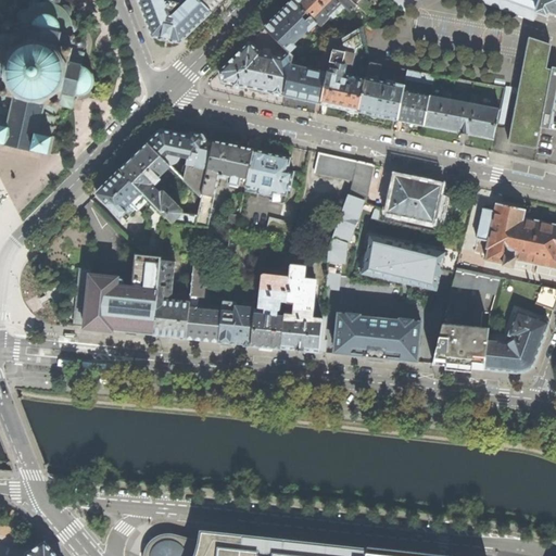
[(0,142),(3,144),(4,144),(36,152),(36,151),(40,152),(51,154),(54,136),(52,135),(54,129),(57,129),(58,125),(54,125),(57,118),(59,119),(60,115),(57,114),(59,109),(61,110),(62,106),(72,109),(74,109),(76,98),(76,96),(81,96),(87,95),(89,92),(90,91),(93,87),(95,84),(95,79),(93,74),(91,71),(88,67),(83,65),(84,64),(86,52),(84,50),(85,50),(86,48),(87,45),(87,42),(86,39),(84,37),(81,36),(78,35),(76,36),(74,33),(76,30),(77,28),(78,25),(77,23),(75,21),(74,20),(72,20),(71,15),(73,12),(73,10),(72,7),(68,4),(67,4),(65,4),(63,4),(62,5),(62,4),(60,4),(60,3),(61,0),(43,0),(45,1),(41,0),(41,1),(41,0),(40,0),(30,0),(32,0),(30,2),(29,4),(29,7),(26,10),(25,9),(23,9),(21,10),(20,11),(17,13),(17,15),(17,17),(20,21),(16,24),(14,22),(11,21),(9,21),(5,22),(3,24),(2,27),(2,29),(3,33),(0,34),(0,35),(0,96),(2,97),(0,102),(0,142)]
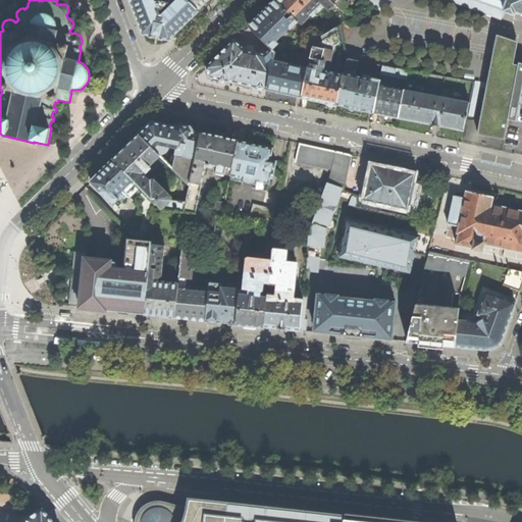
[(131,0),(144,34),(151,36),(151,37),(157,38),(163,39),(163,38),(169,40),(199,10),(188,0),(169,0),(168,2),(167,5),(161,4),(161,1),(161,0),(131,0)]
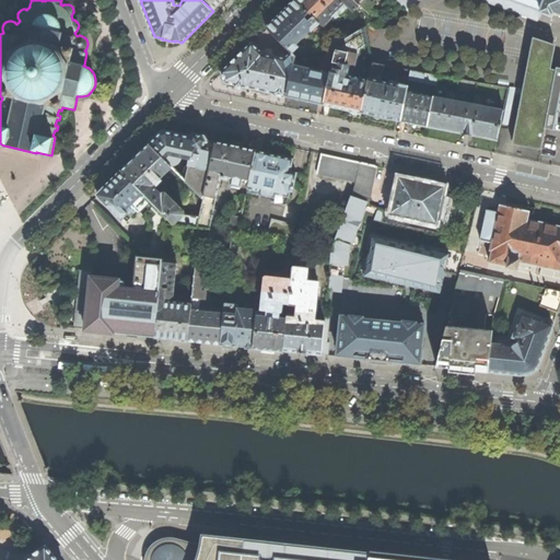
[(224,0),(201,0),(213,11),(224,0)]
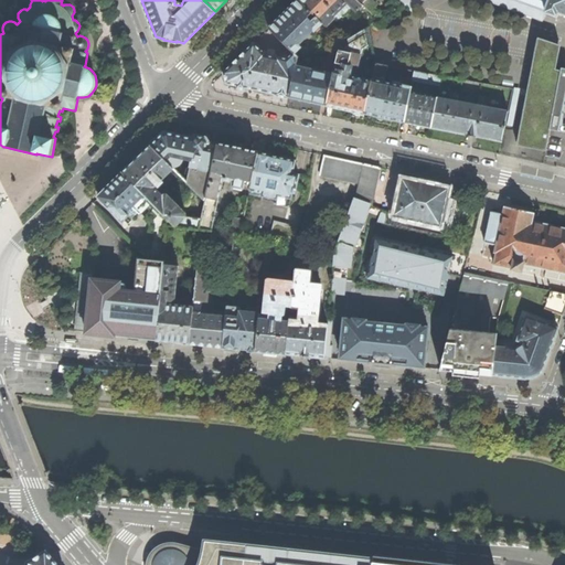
[(269,28),(294,53),(295,54),(301,48),(299,45),(313,30),(315,31),(316,31),(322,23),(317,17),(312,21),(308,17),(312,13),(299,0),(297,0),(285,13),(269,28)]
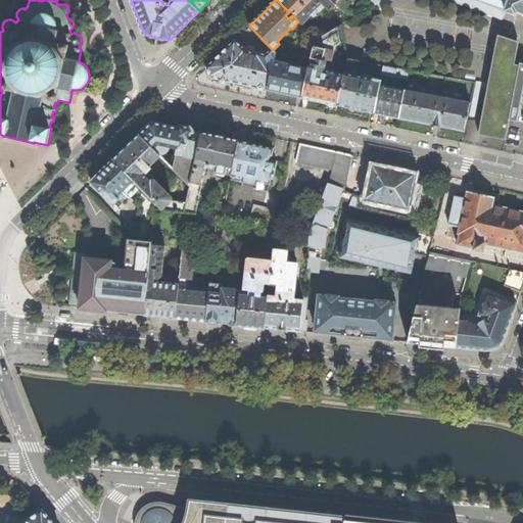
[(277,0),(289,12),(293,15),(298,21),(301,25),(310,16),(308,15),(323,1),(331,10),(337,5),(331,0),(277,0)]
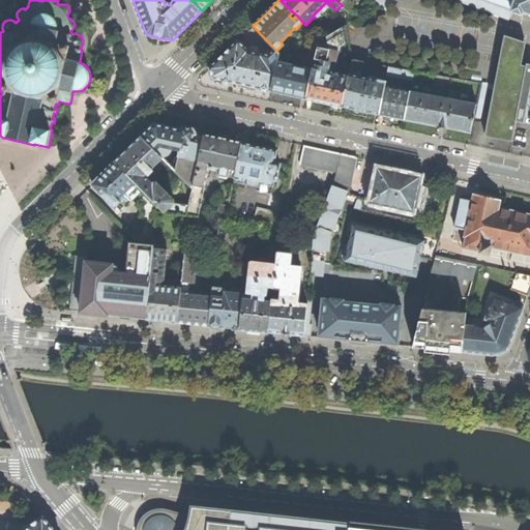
[(335,0),(342,5),(347,11),(353,5),(348,0),(335,0)]
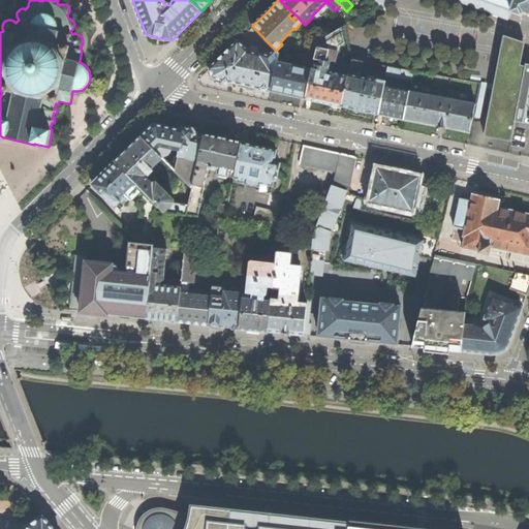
[(375,0),(385,9),(394,1),(393,0),(375,0)]
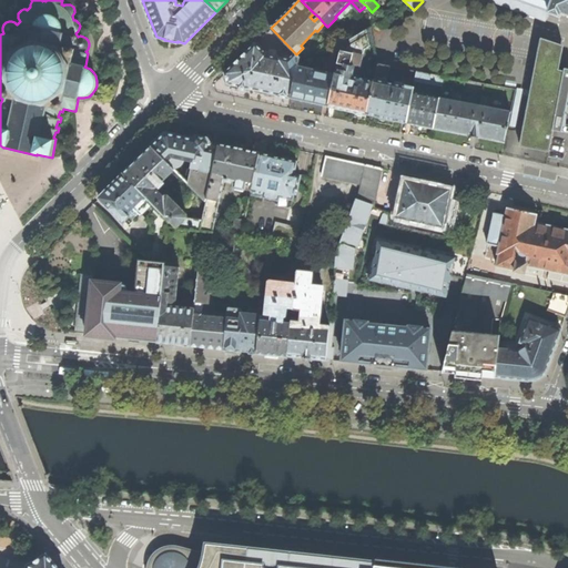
[(567,0),(489,0),(489,1),(546,21),(548,12),(560,17),(561,13),(567,14),(567,0)]
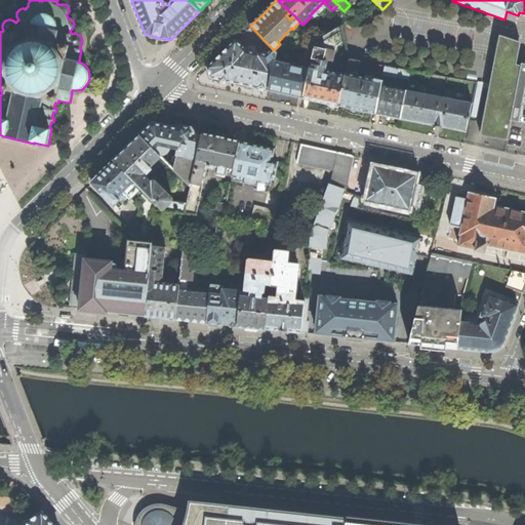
[(338,107),(338,106),(346,75),(326,72),(328,63),(333,64),(336,46),(346,41),(342,27),(318,41),(316,42),(313,59),(319,61),(317,69),(311,68),(310,69),(304,97),(304,98),(322,102),(328,104),(327,104),(338,107)]
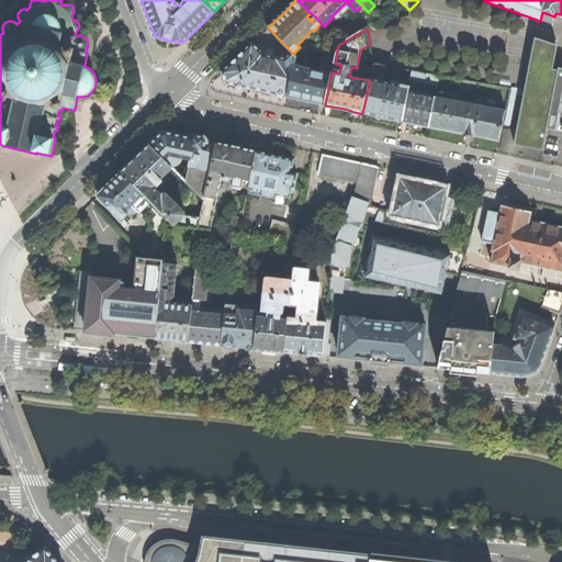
[(561,67),(558,67),(558,70),(552,69),(558,45),(535,37),(515,145),(543,150),(547,130),(555,131),(561,103),(561,67)]
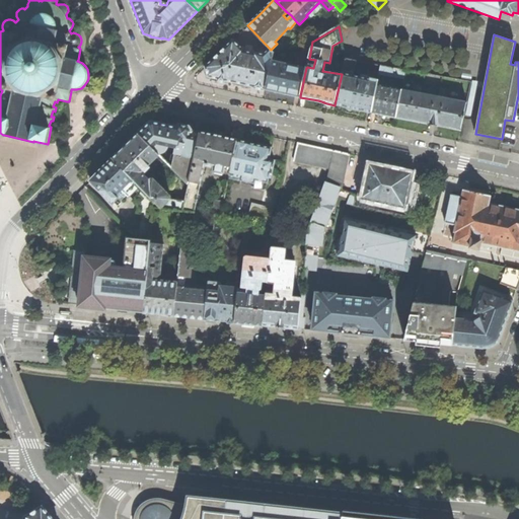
[(265,89),(266,89),(272,61),(274,53),(271,50),(270,49),(265,55),(254,53),(253,54),(243,52),(243,51),(242,51),(233,40),(219,54),(206,67),(209,76),(219,79),(218,81),(224,82),(224,80),(252,86),(253,87),(265,89)]
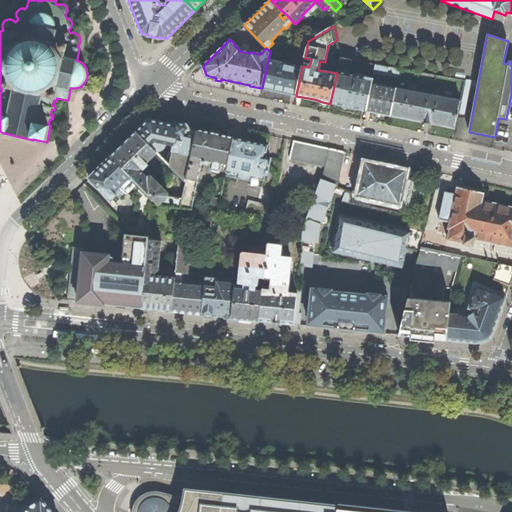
[(348,107),(367,111),(372,83),(373,78),(366,77),(365,78),(348,74),(352,60),(340,57),(337,73),(330,103),(348,107)]
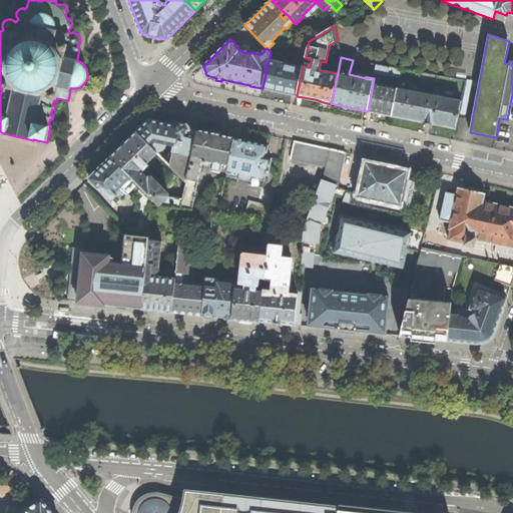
[(281,91),(297,95),(303,67),(269,60),(263,88),(281,91)]
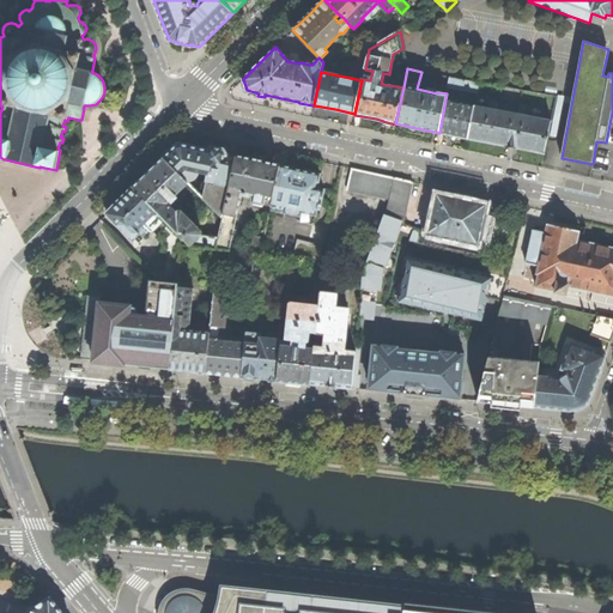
[(450,78),(448,87),(478,92),(479,83),(450,78)]
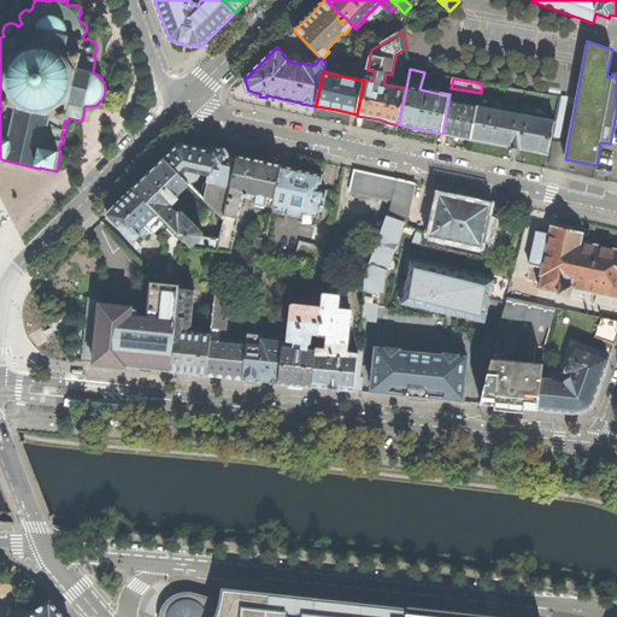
[(568,98),(562,95),(553,135),(560,136),(568,98)]
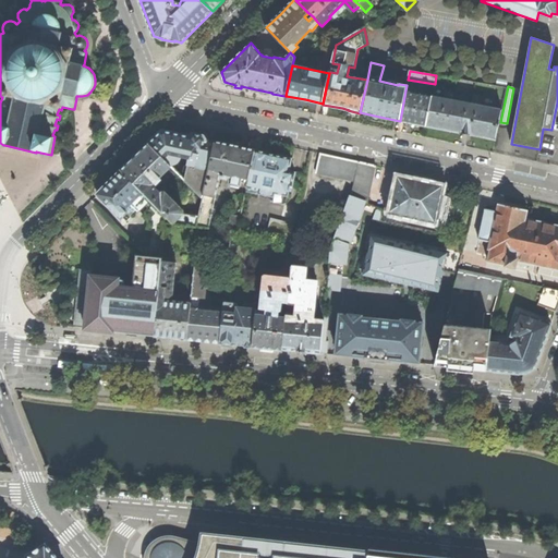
[(414,123),(426,126),(433,96),(405,91),(400,121),(414,123)]
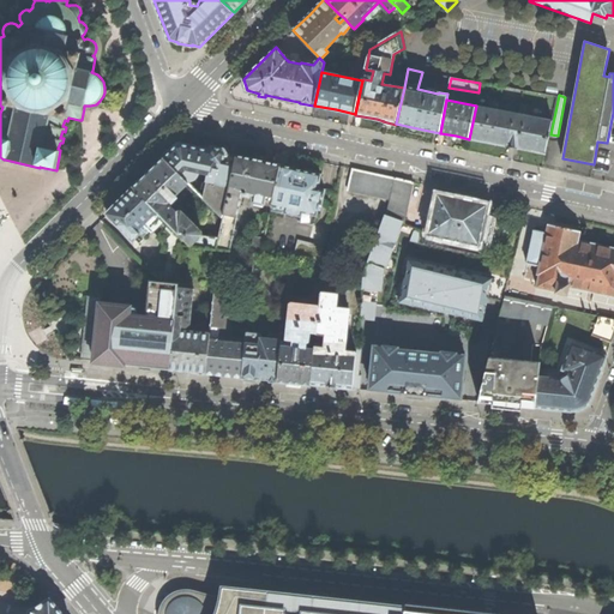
[(517,148),(545,154),(548,136),(552,120),(476,106),(469,139),(507,146),(507,148),(511,148),(517,149),(517,148)]
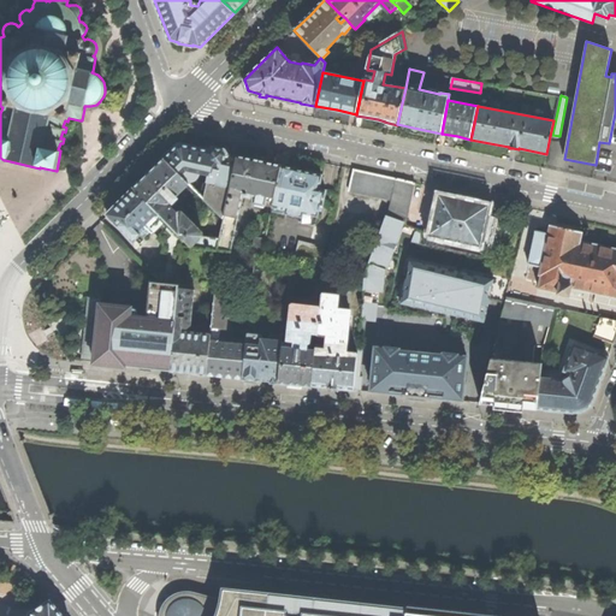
[(173,149),(164,159),(188,183),(189,182),(193,181),(195,181),(196,179),(199,177),(200,175),(200,173),(209,175),(208,182),(231,187),(238,157),(227,154),(227,153),(226,149),(214,147),(209,150),(179,143),(173,149)]
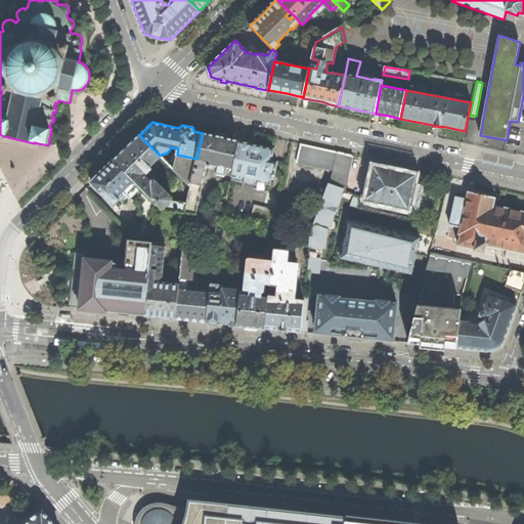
[(191,183),(203,186),(207,165),(217,167),(216,173),(231,176),(239,141),(226,138),(226,137),(221,136),(215,135),(215,136),(203,133),(197,159),(191,183)]
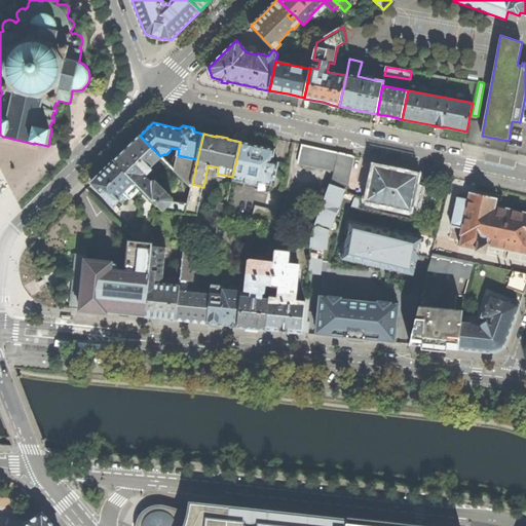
[(146,192),(164,212),(173,201),(173,198),(156,181),(153,181),(152,183),(144,175),(161,157),(160,156),(140,136),(126,149),(114,160),(142,188),(146,192)]
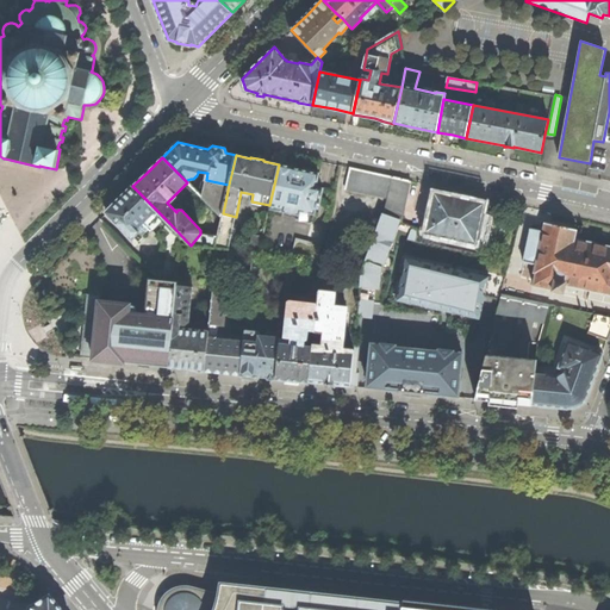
[(279,163),(279,165),(269,205),(271,205),(282,207),(281,211),(298,215),(297,219),(312,223),(315,213),(317,203),(319,203),(323,188),(316,187),(318,173),(300,169),(293,167),(279,163)]
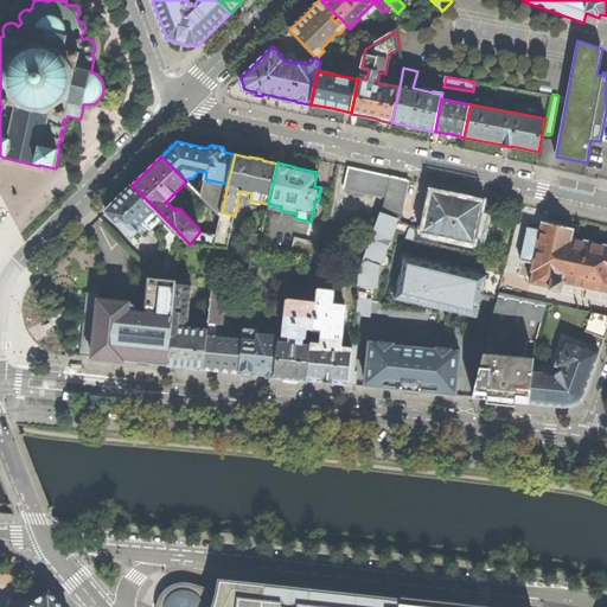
[(389,176),(347,167),(344,186),(385,195),(389,176)]
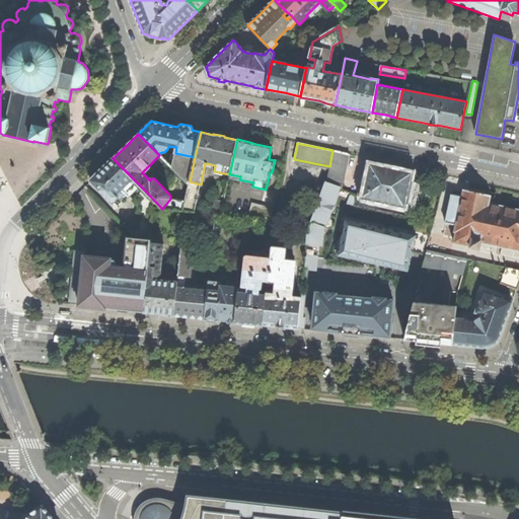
[(327,177),(325,183),(339,189),(341,190),(349,154),(335,151),(332,150),(329,166),(327,177)]
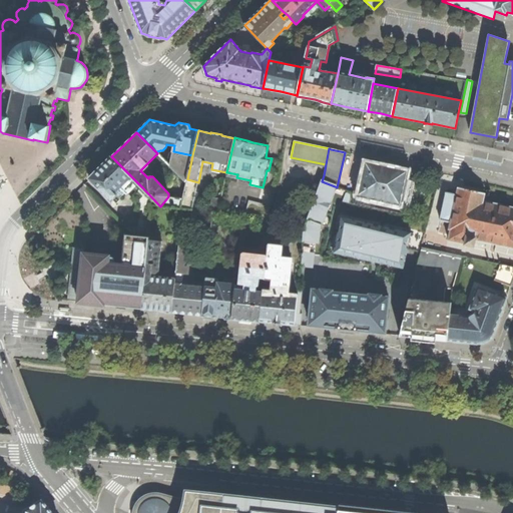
[(187,179),(192,155),(173,151),(170,166),(186,182),(187,179)]
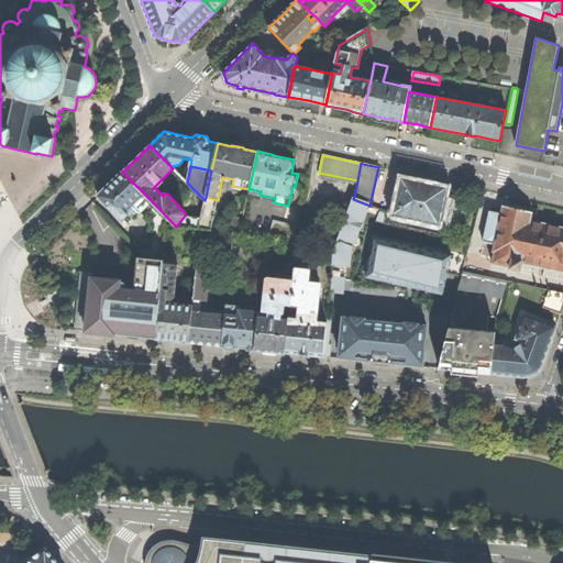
[(140,213),(152,201),(122,172),(110,185),(98,196),(122,220),(123,219),(128,223),(132,220),(132,217),(138,211),(140,213)]
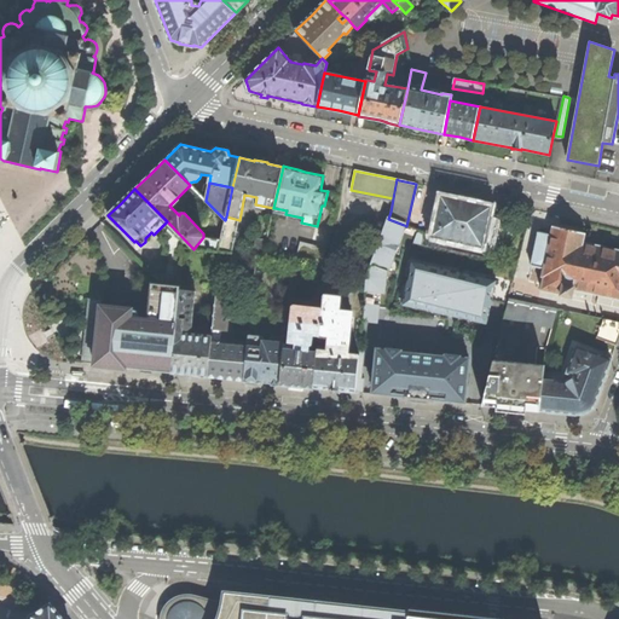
[(467,201),(440,195),(432,236),(482,248),(482,247),(491,248),(493,238),(498,218),(490,217),(492,206),(467,201)]
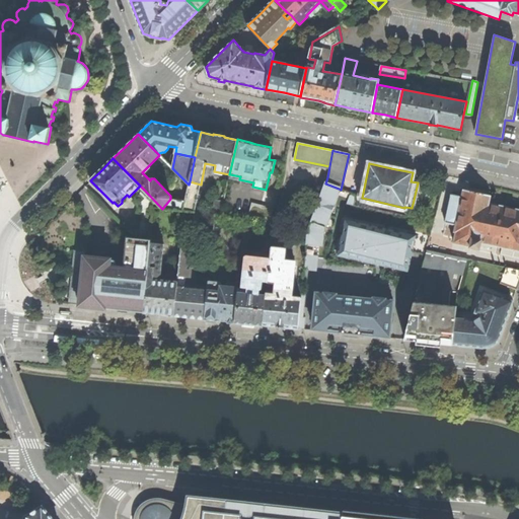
[(201,184),(190,181),(189,184),(186,200),(183,210),(186,211),(195,213),(201,184)]
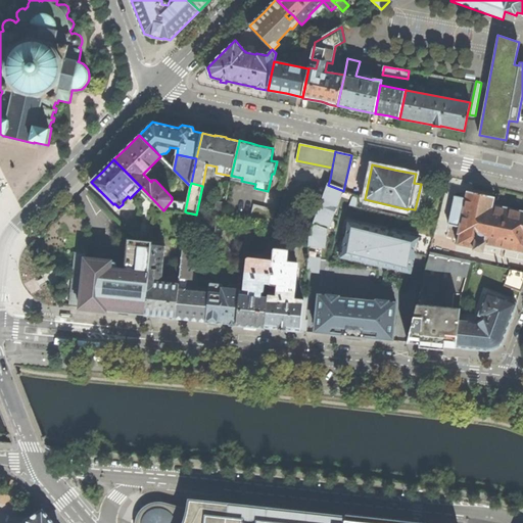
[(341,190),(328,185),(310,233),(308,246),(325,248),(327,230),(327,229),(341,190)]
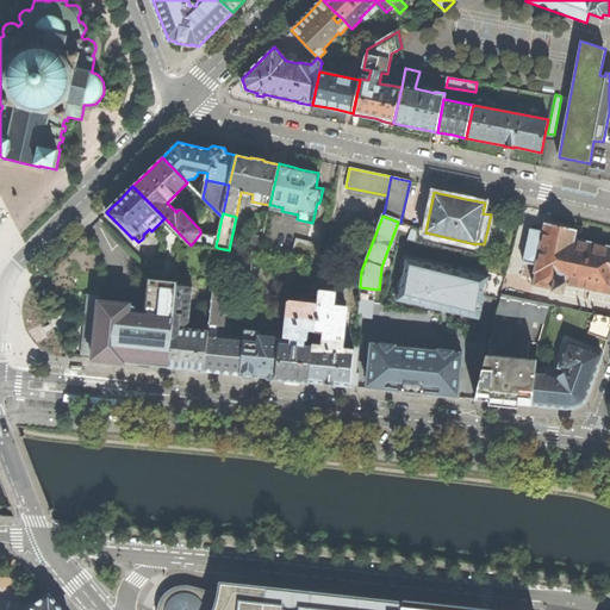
[(542,231),(530,229),(523,261),(535,265),(534,273),(535,273),(533,285),(553,290),(552,290),(562,292),(564,285),(609,294),(609,246),(574,238),(577,230),(545,223),(542,231)]
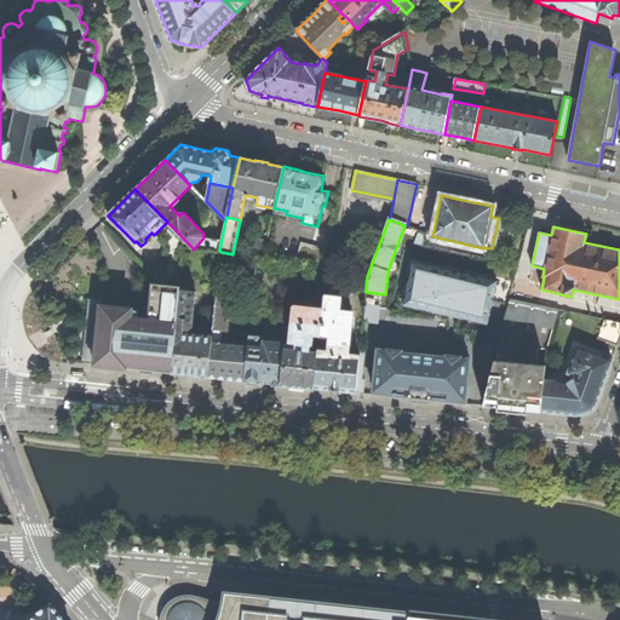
[(204,237),(194,250),(219,251),(222,239),(204,237)]
